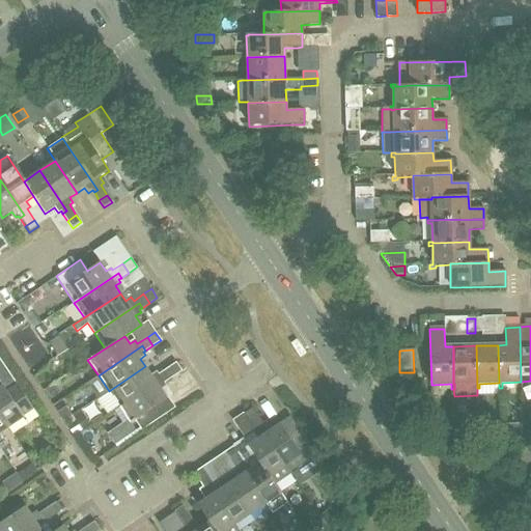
[(22,415),(31,409),(0,361),(0,384),(1,386),(0,386),(0,418),(6,428),(24,417),(22,415)]
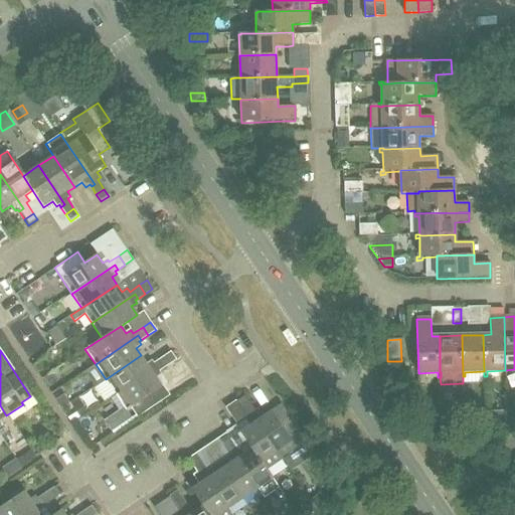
[(164,356),(169,365),(176,360),(170,352),(164,356)]
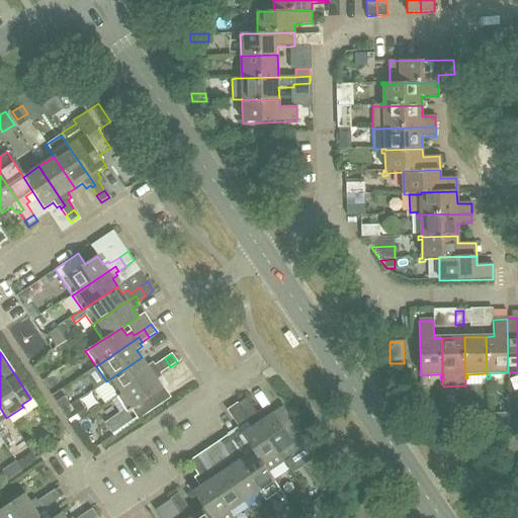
[(148,366),(142,357),(106,381),(115,397),(160,367),(163,372),(170,367),(165,358),(155,365),(153,362),(148,366)]
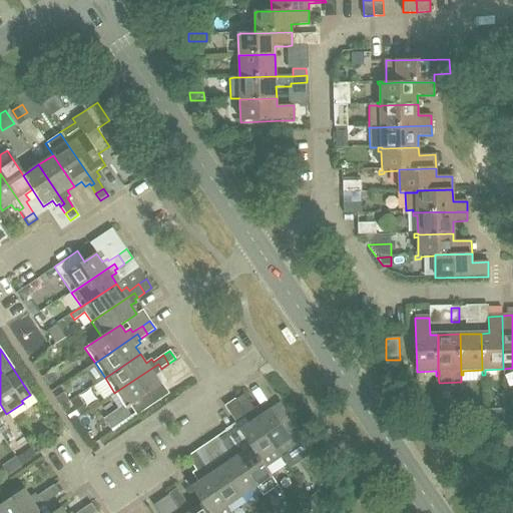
[(159,370),(161,369),(158,364),(114,393),(124,408),(129,404),(137,415),(151,406),(145,396),(160,385),(155,377),(160,373),(159,370)]
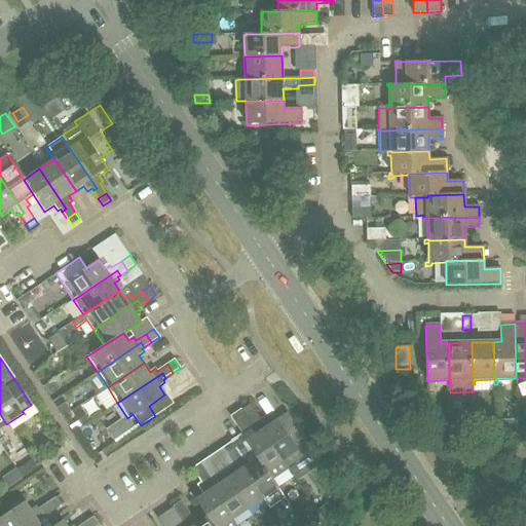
[(66,402),(57,408),(63,417),(72,411),(66,402)]
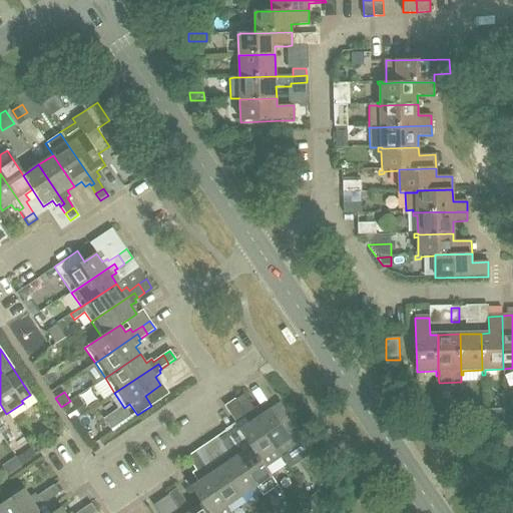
[(235,400),(240,408),(248,403),(243,395),(235,400)]
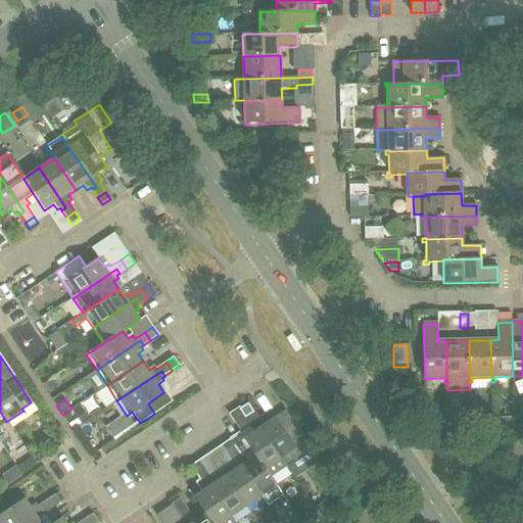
[(81,423),(84,422),(89,418),(83,407),(75,412),(81,423)]
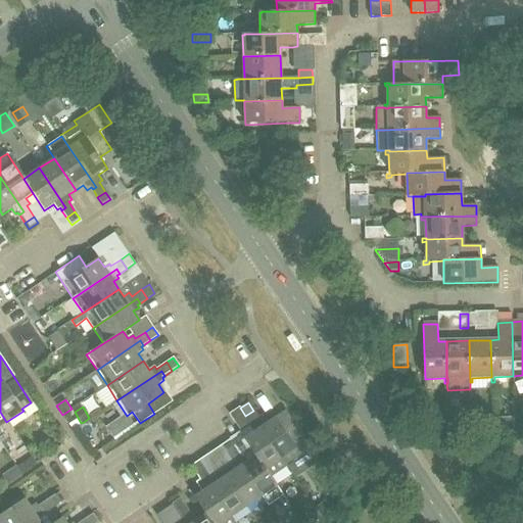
[(258,418),(253,411),(245,416),(252,426),(249,428),(253,433),(244,438),(255,456),(266,470),(271,478),(286,467),(254,420),(258,418)]
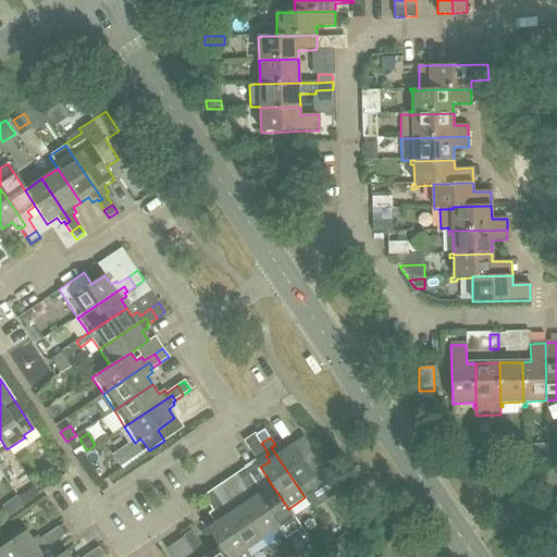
[(275,445),(271,447),(305,497),(333,480),(306,438),(294,445),(287,449),(285,452),(281,445),(277,448),(275,445)]
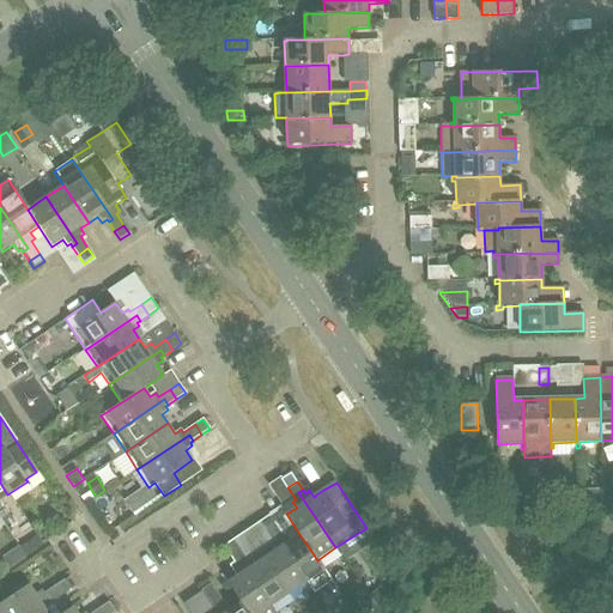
[(589,489),(590,509),(604,509),(602,489),(589,489)]
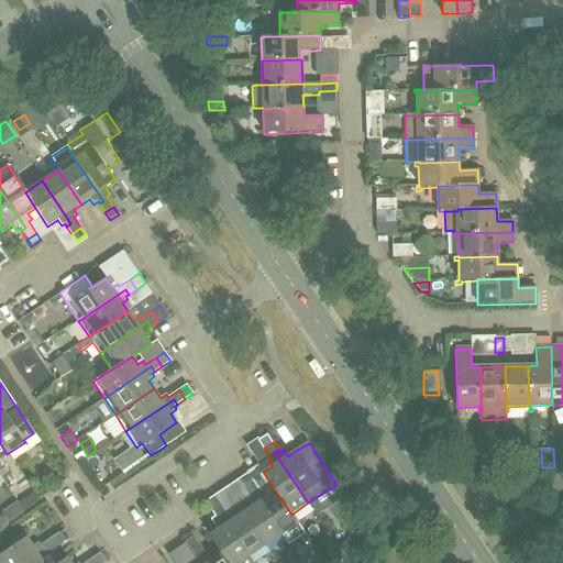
[(253,482),(247,473),(238,479),(244,488),(253,482)]
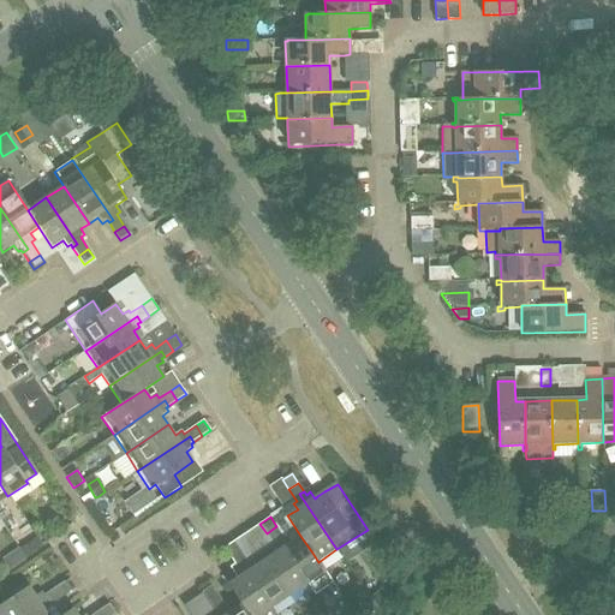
[(290,596),(308,585),(276,539),(282,536),(276,526),(267,533),(274,545),(272,547),(275,554),(266,561),(290,596)]
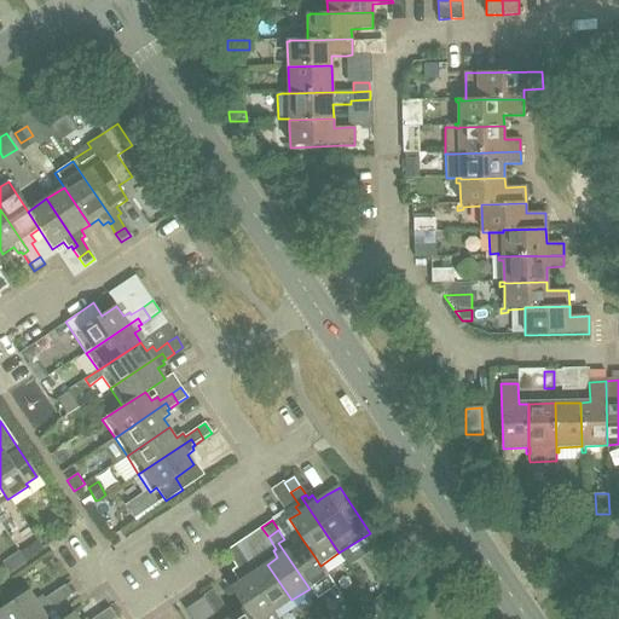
[(284,539),(278,543),(310,589),(316,597),(330,588),(334,585),(320,566),(314,556),(302,539),(294,545),(290,539),(287,542),(284,539)]
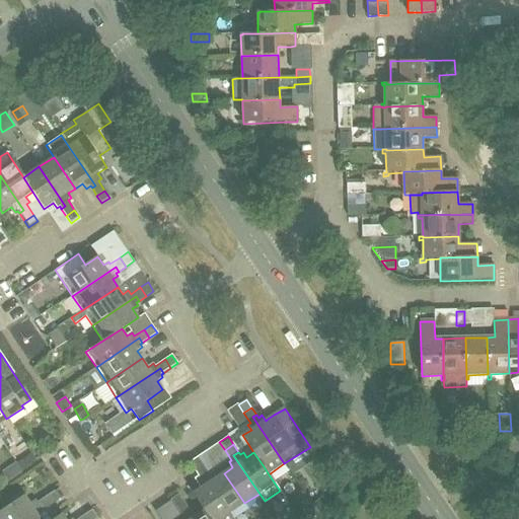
[(35,461),(30,453),(16,463),(22,470),(35,461)]
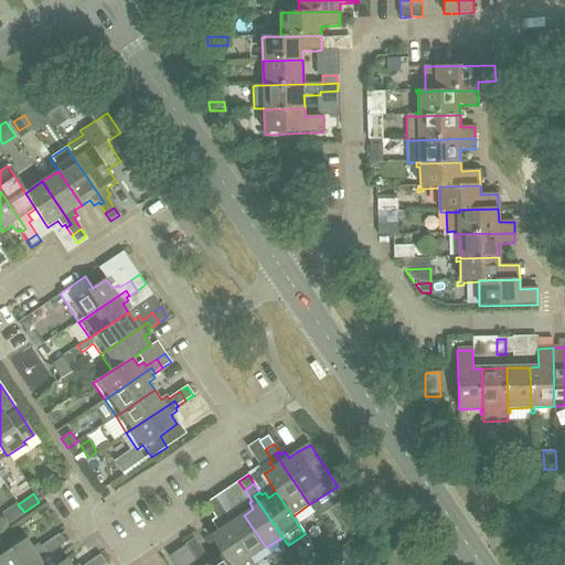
[(206,503),(212,512),(221,507),(215,498),(206,503)]
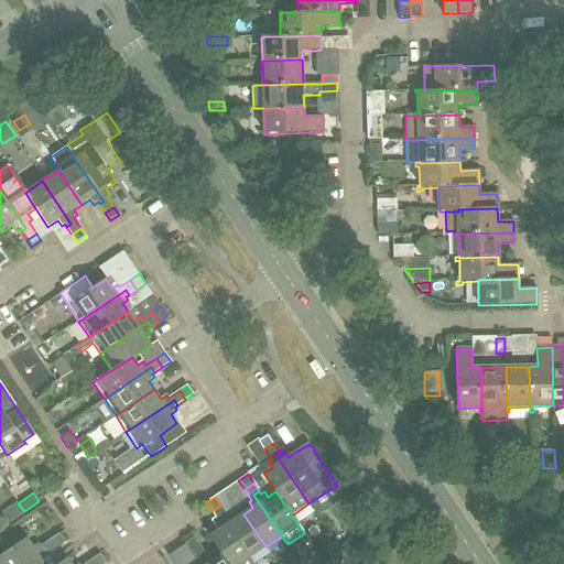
[(256,563),(251,556),(249,559),(220,517),(226,513),(220,506),(212,511),(216,518),(212,521),(218,531),(210,535),(221,553),(229,563),(256,563)]
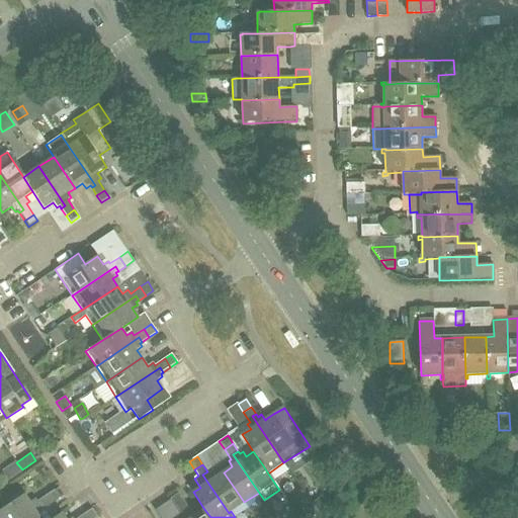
[(208,473),(207,471),(202,475),(229,513),(231,511),(244,502),(224,472),(217,477),(212,471),(208,473)]
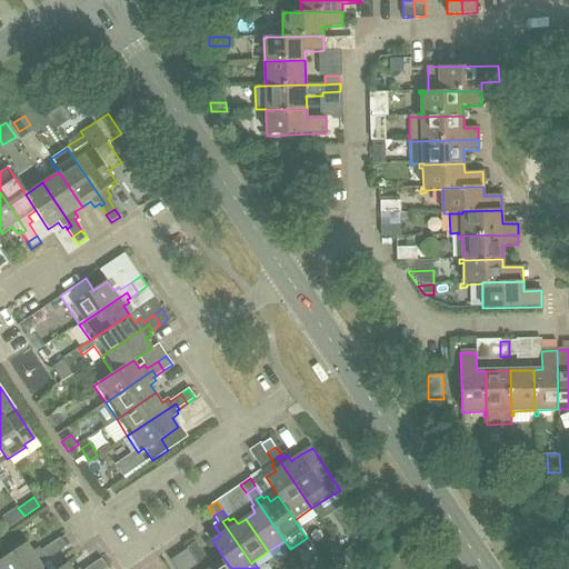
[(59,537),(49,543),(56,553),(66,548),(59,537)]
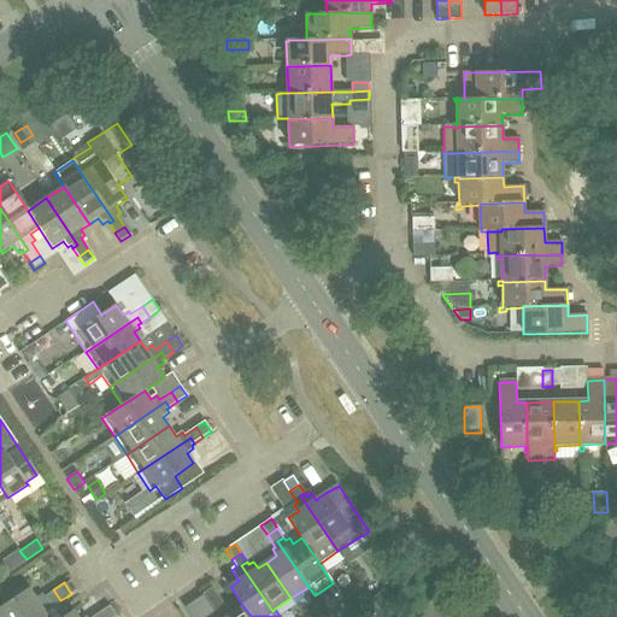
[(387,583),(374,592),(382,604),(395,595),(387,583)]
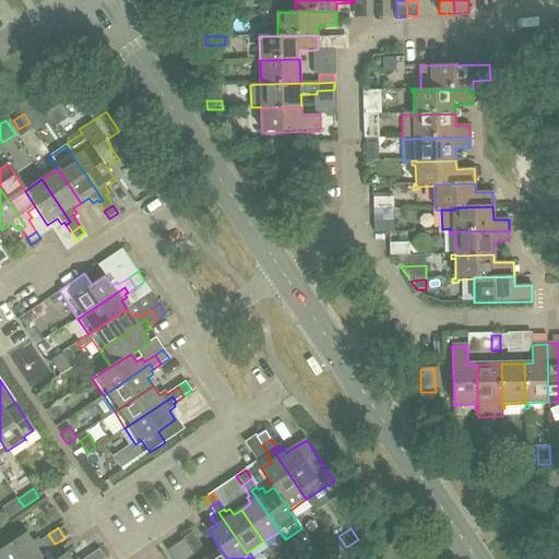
[(188,547),(198,540),(192,532),(182,538),(188,547)]
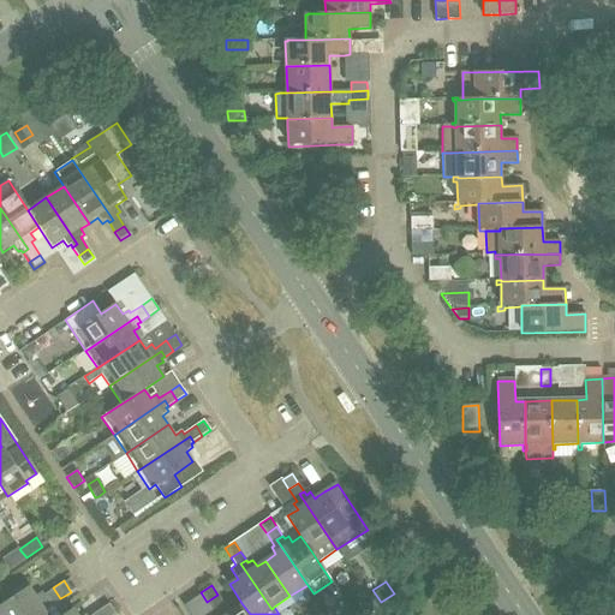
[(0,603),(0,614),(22,614),(48,598),(52,604),(54,603),(60,598),(53,587),(42,595),(40,591),(34,596),(28,586),(0,603)]
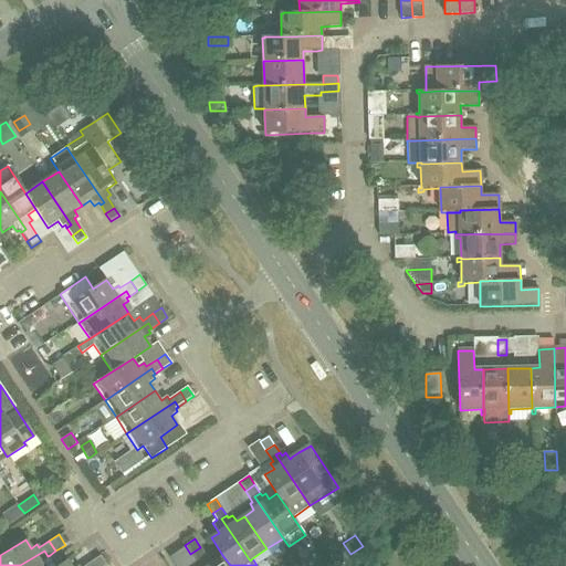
[(206,555),(200,547),(190,554),(197,564),(195,565),(194,565),(205,565),(200,558),(206,555)]
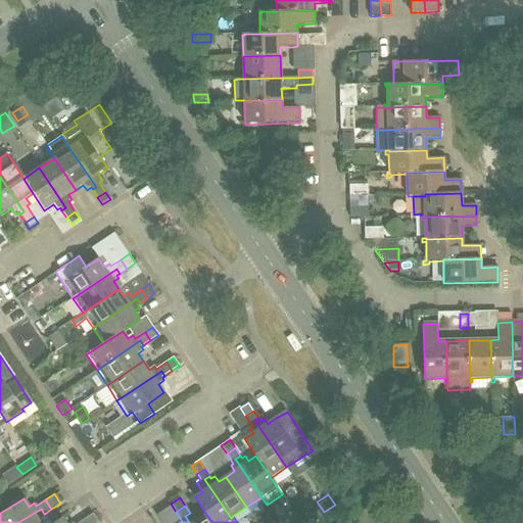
[(41,509),(18,522),(52,522),(46,513),(44,514),(41,509)]
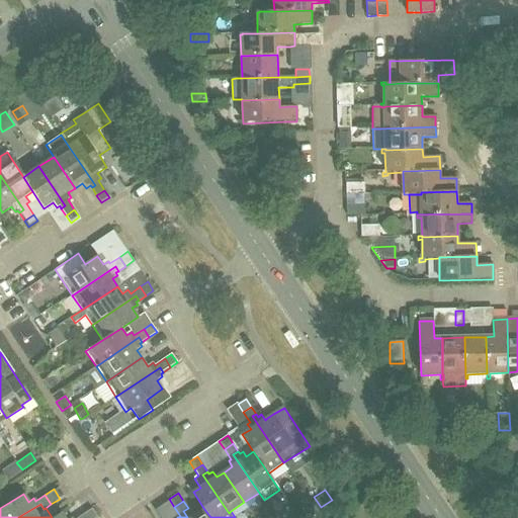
[(299,515),(300,517),(313,517),(317,516),(311,507),(299,515)]
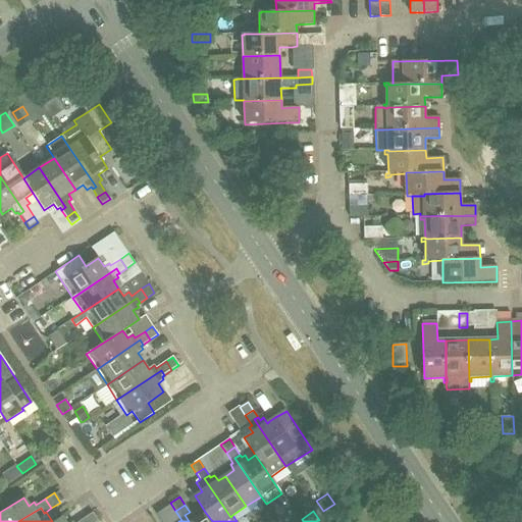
[(191,514),(190,512),(185,515),(189,521),(212,521),(205,512),(197,518),(194,513),(191,514)]
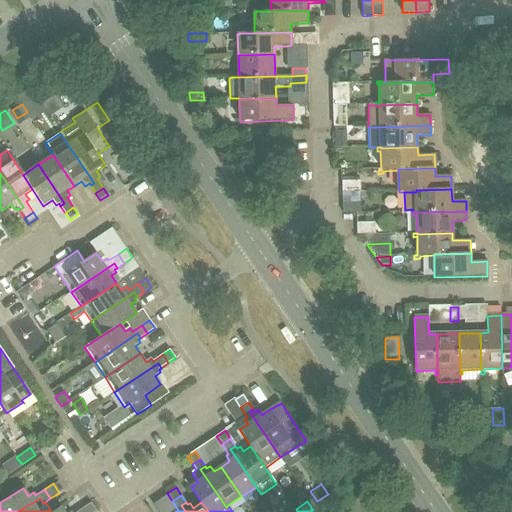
[(89,503),(81,508),(83,511),(93,511),(95,511),(89,503)]
